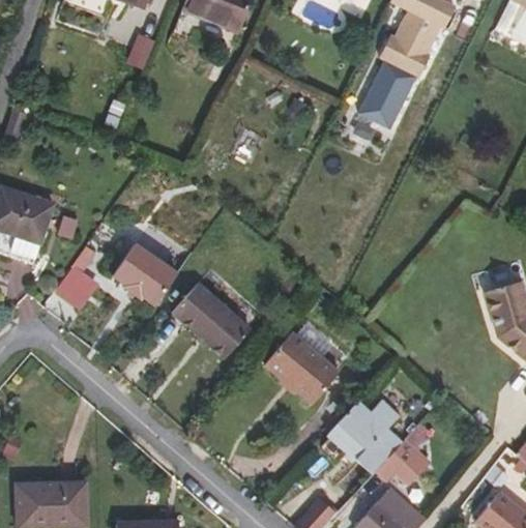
[(228,26),(240,0),(180,0),(179,4),(228,26)]
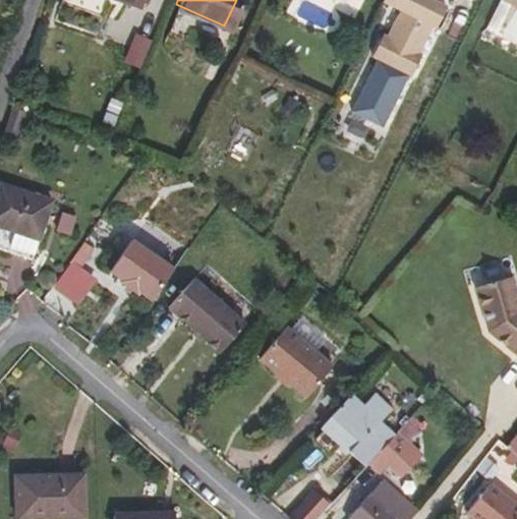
[(230,29),(242,0),(236,0),(224,25),(230,29)]
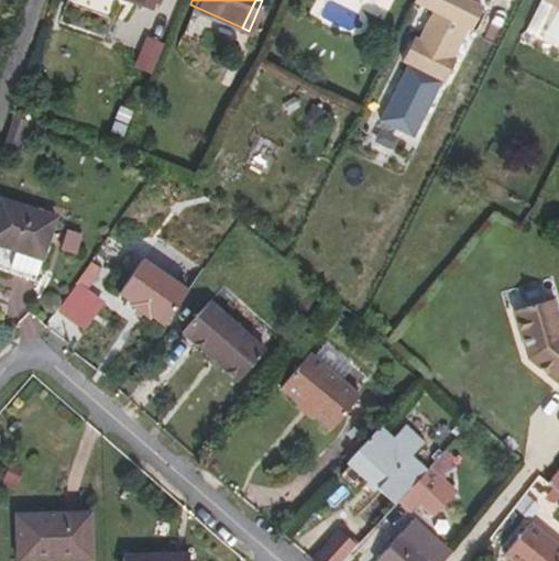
[(473,3),(474,0),(415,0),(414,2),(434,11),(420,41),(414,39),(404,62),(446,83),(457,59),(442,53),(456,23),(472,30),(482,7),(473,3)]
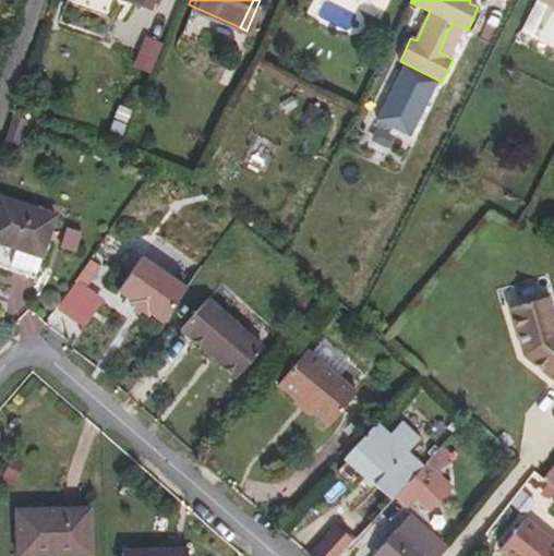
[(15,150),(26,116),(13,111),(2,146),(15,150)]
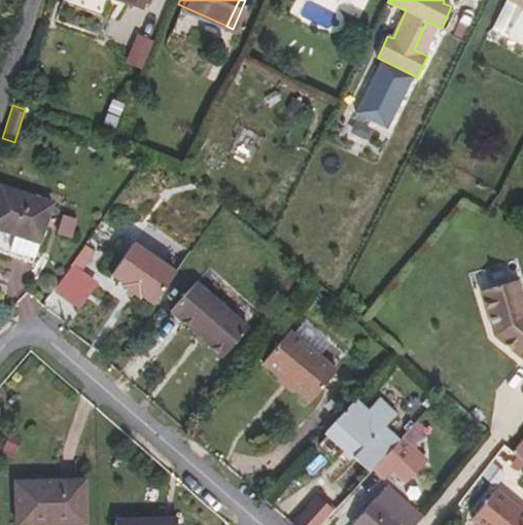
[(0,247),(31,258),(50,198),(0,180),(0,241),(0,242),(0,247)]
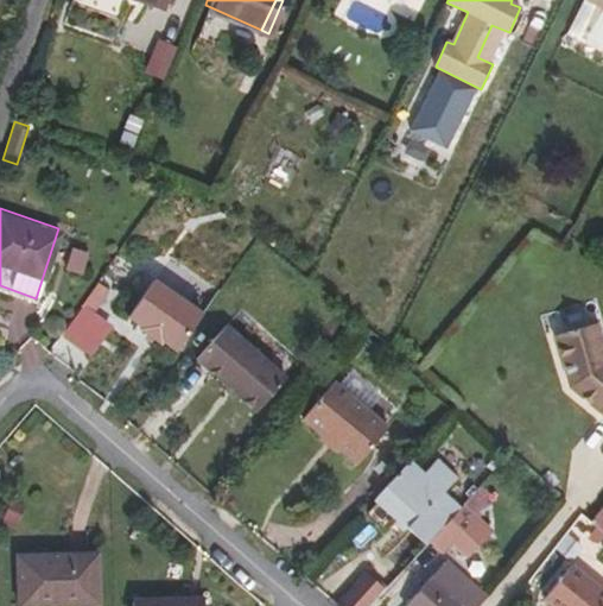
[(205,310),(158,275),(132,310),(146,321),(145,323),(164,338),(165,335),(181,346),(205,310)]
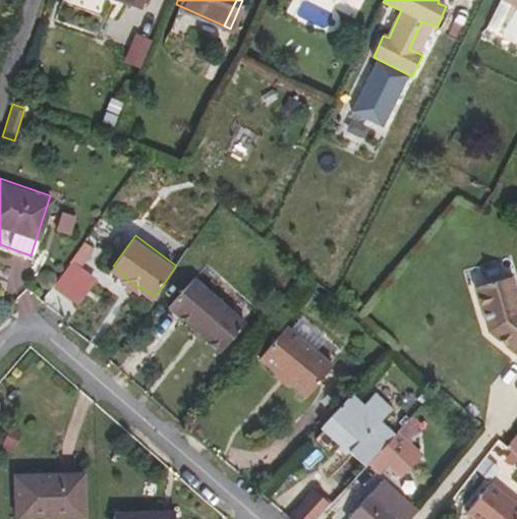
[(82,297),(98,276),(73,258),(58,281),(82,297)]
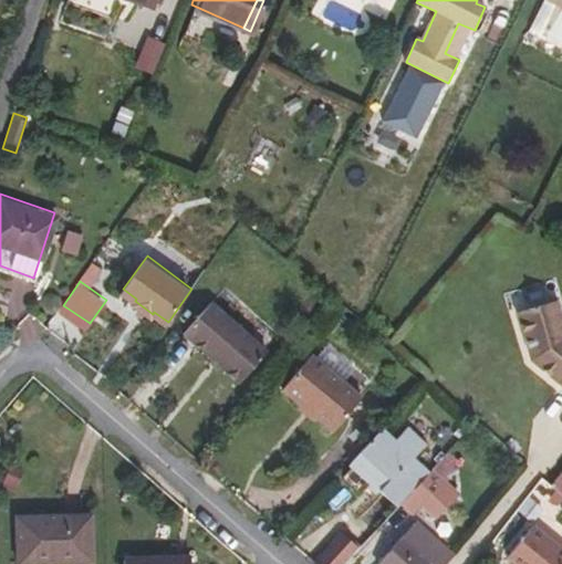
[(241,382),(273,344),(217,294),(184,331),(241,382)]
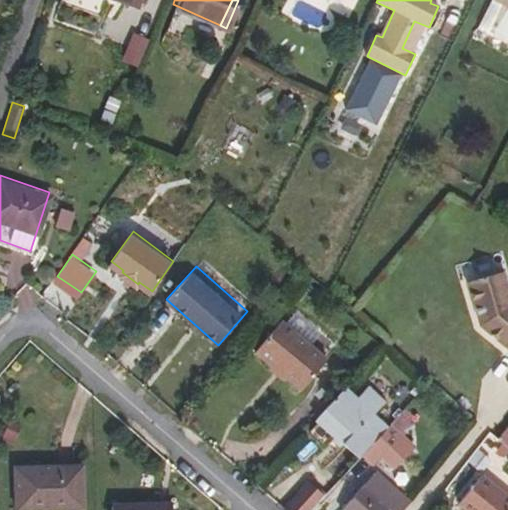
[(507,277),(506,273),(471,283),(483,326),(507,347),(507,277)]
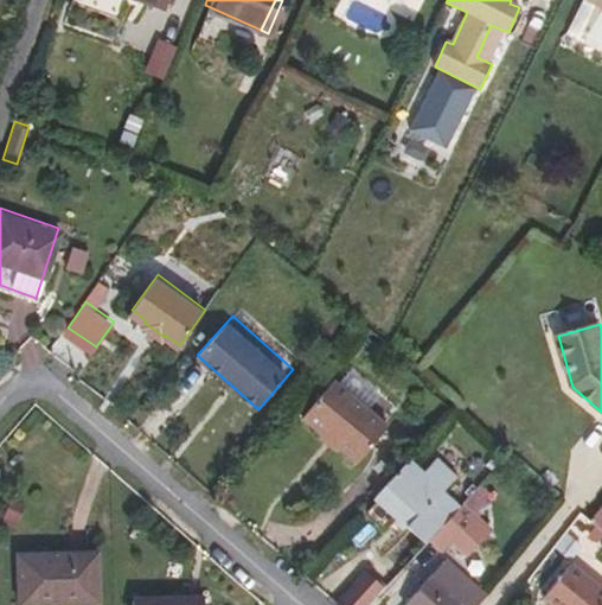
[(389,431),(337,381),(303,418),(357,465),(389,431)]
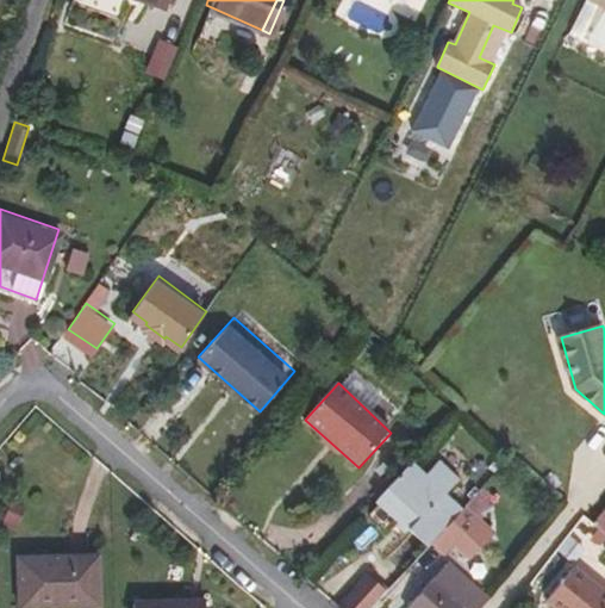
[(463,512),(412,461),(373,503),(424,552),(435,540),(463,512)]
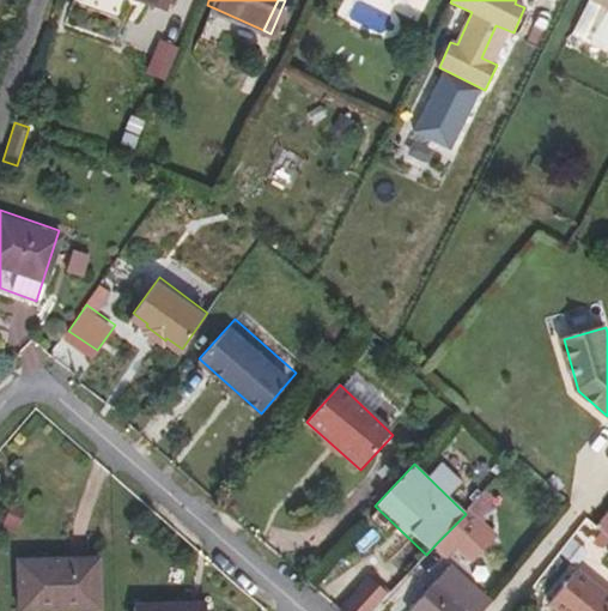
[(482,544),(466,527),(478,514),(470,508),(466,514),(437,543),(450,555),(460,544),(473,556),(482,544)]
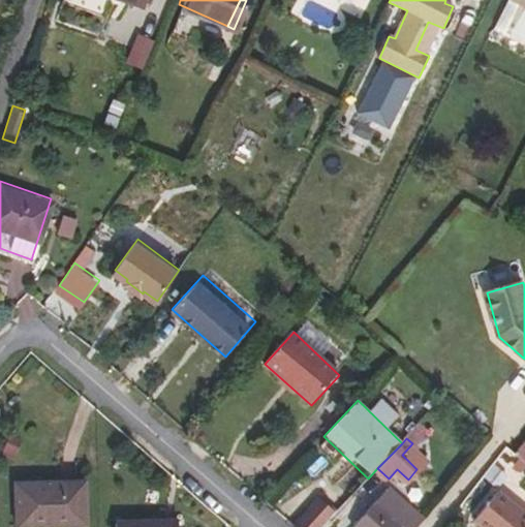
[(524,438),(516,447),(515,450),(524,459),(524,438)]
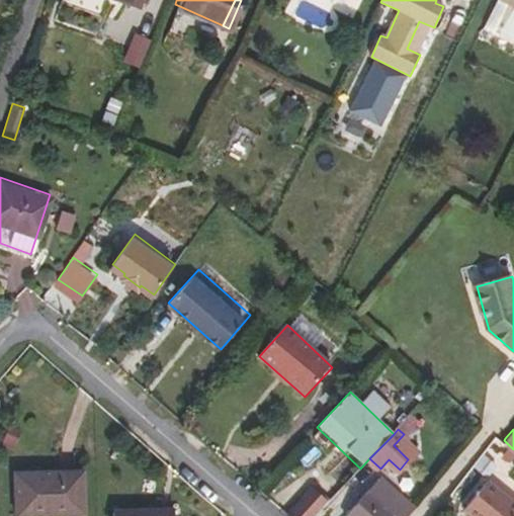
[(513,449),(504,440),(486,459),(500,473),(513,457),(513,449)]
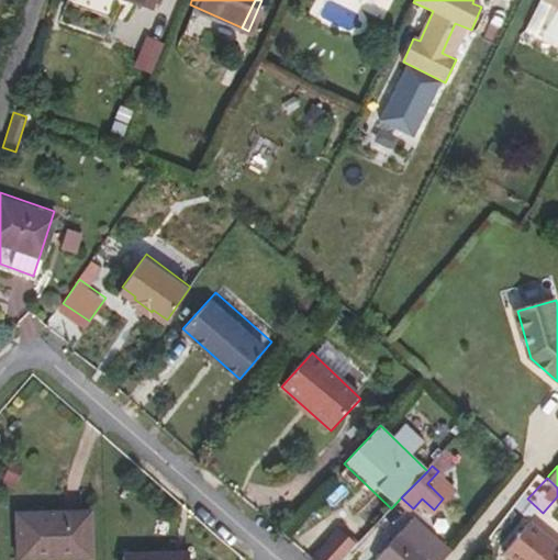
[(95,510),(22,511),(23,559),(63,559),(62,552),(96,551),(95,510)]
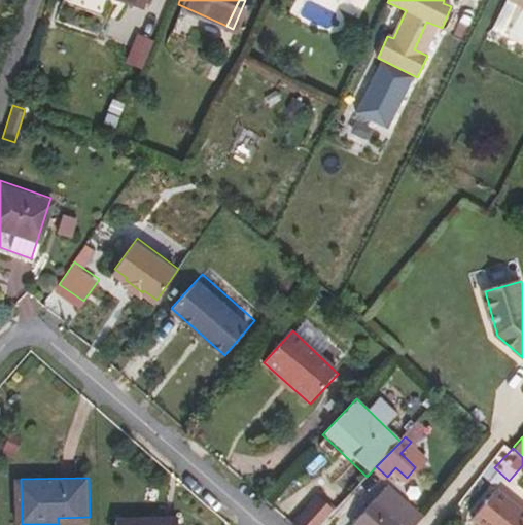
[(416,524),(423,517),(391,486),(388,484),(351,522),(354,524),(416,524)]
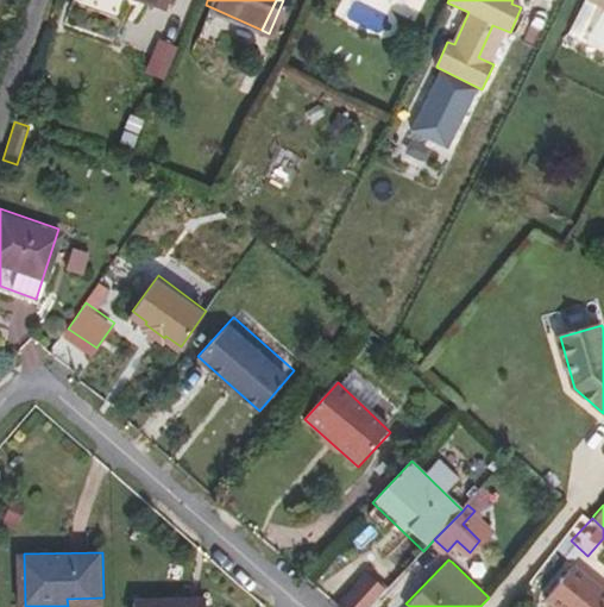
[(603,593),(573,567),(543,602),(548,606),(603,606),(603,593)]
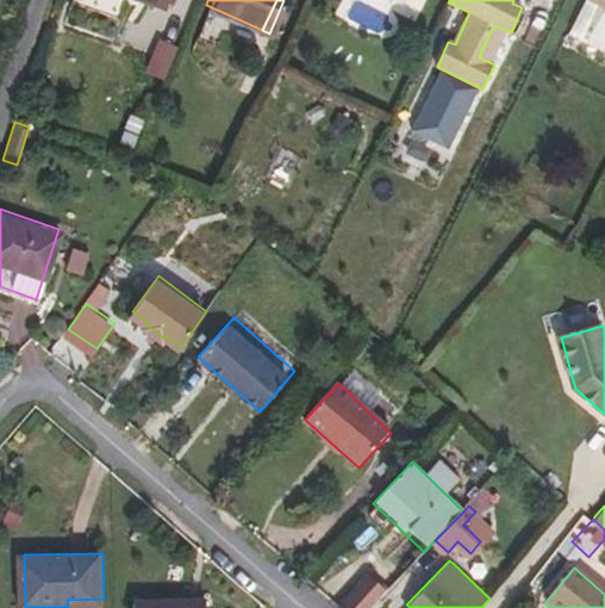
[(370,607),(386,591),(373,581),(347,607),(370,607)]
